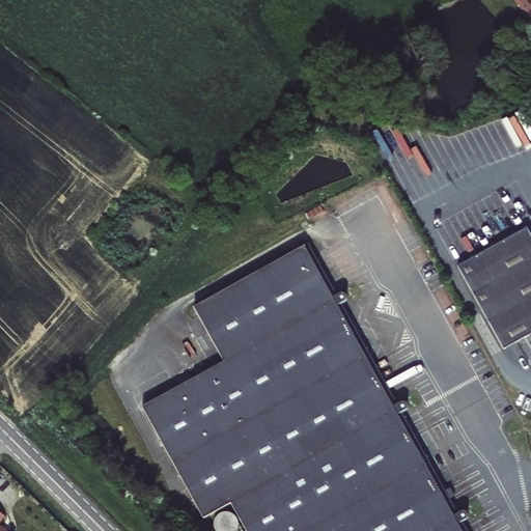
[(530,0),(516,0),(530,17),(530,0)]
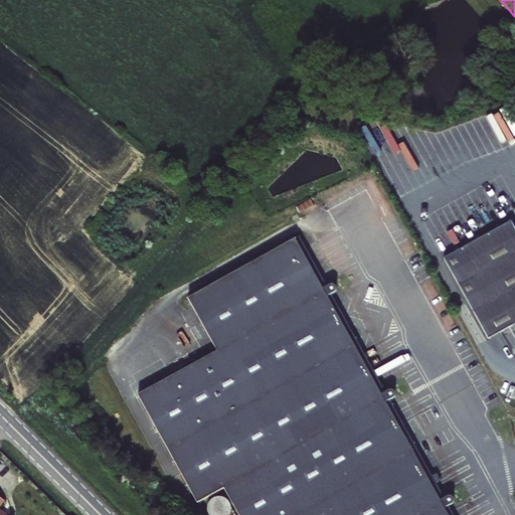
[(514,227),(511,221),(444,259),(488,339),(514,324),(514,227)]
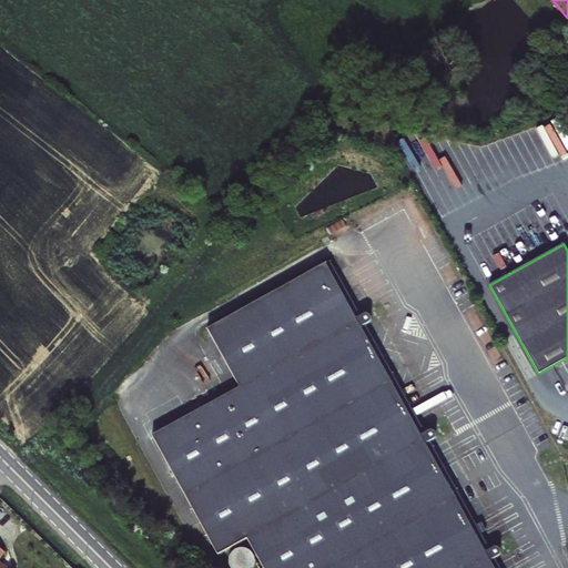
[(495,567),(490,559),(495,557),(496,555),(497,551),(495,547),(492,547),(489,547),(485,550),(458,505),(463,501),(455,487),(450,490),(424,444),(428,440),(430,437),(430,434),(427,432),(423,432),(418,434),(392,387),(396,385),(388,371),(384,373),(357,327),(362,324),(364,321),(364,317),(361,314),(356,315),(352,317),(325,271),(330,269),(326,261),(205,330),(237,387),(151,437),(220,555),(247,538),(264,567),(263,567),(257,567),(255,563),(255,559),(253,554),(250,550),(242,548),(236,550),(232,555),(231,563),(233,567),(232,567),(495,567)]
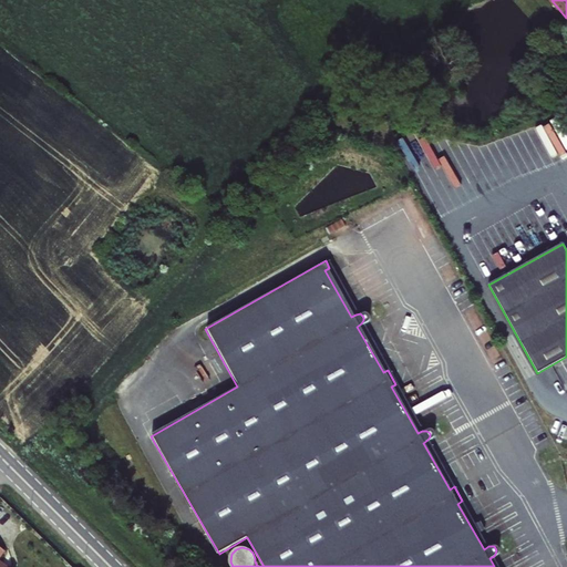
[(356,315),(329,268),(325,270),(351,317),(356,315)]
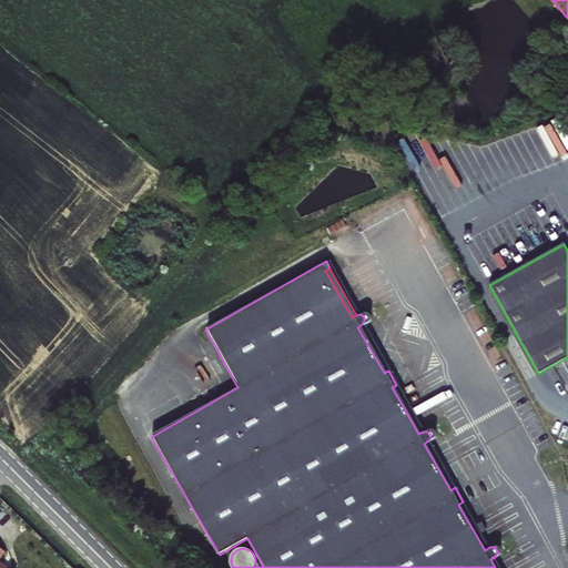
[(388,371),(362,324),(357,327),(384,373),(388,371)]
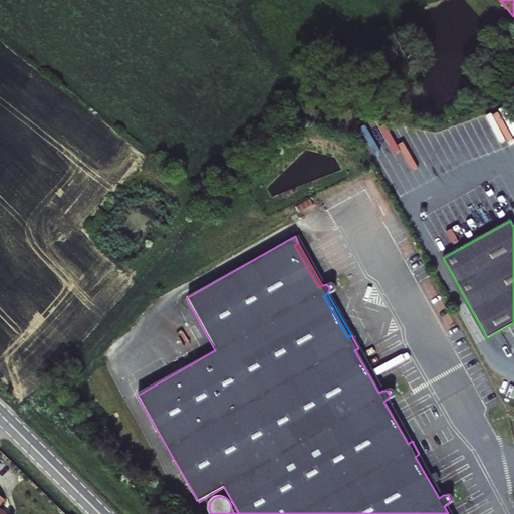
[(382,391),(358,348),(354,350),(378,393),(382,391)]
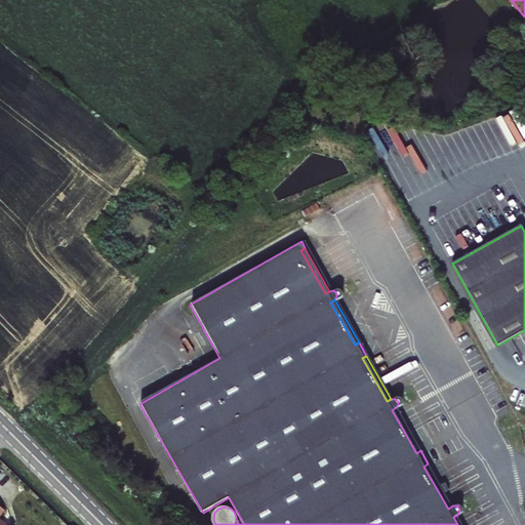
[(420,450),(396,407),(392,410),(416,453),(420,450)]
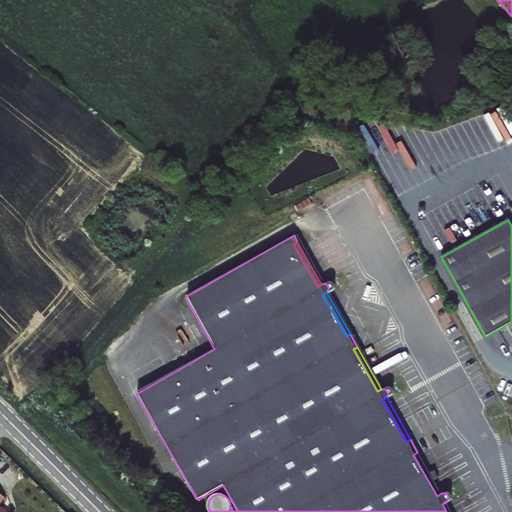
[(441,493),(417,452),(413,455),(437,496),(441,493)]
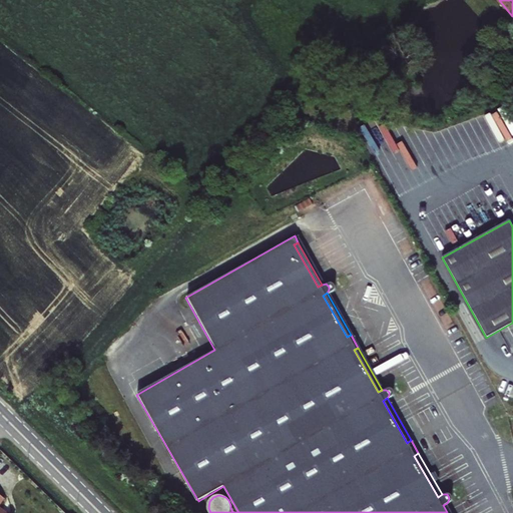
[(452,512),(447,503),(443,505),(447,512),(452,512)]
